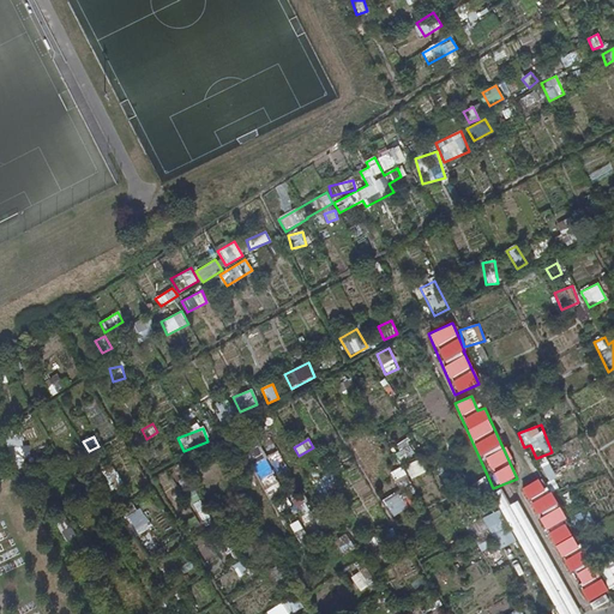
[(410,480),(426,473),(420,459),(404,467),(410,480)]
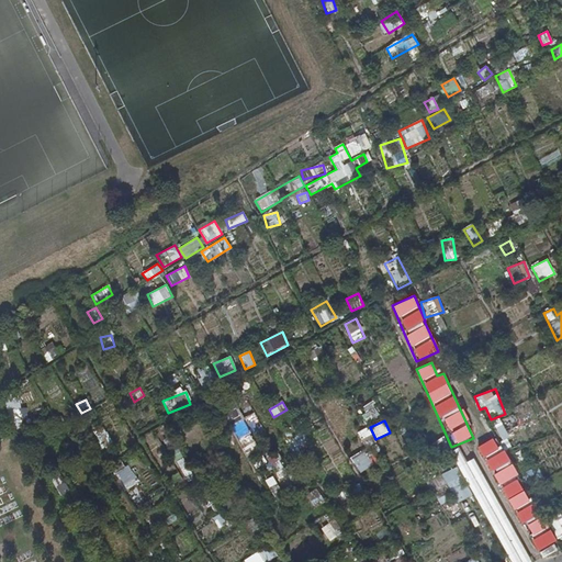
[(368,427),(357,433),(361,441),(371,436),(368,427)]
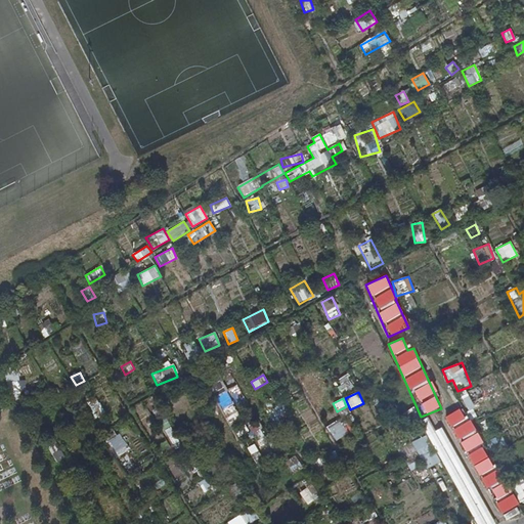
[(267,408),(272,420),(288,415),(284,403),(267,408)]
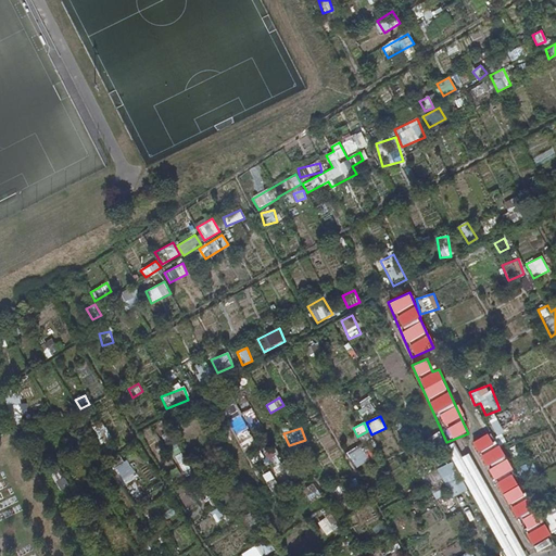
[(474,441),(512,521),(519,518),(535,553),(548,546),(495,431),(474,441)]
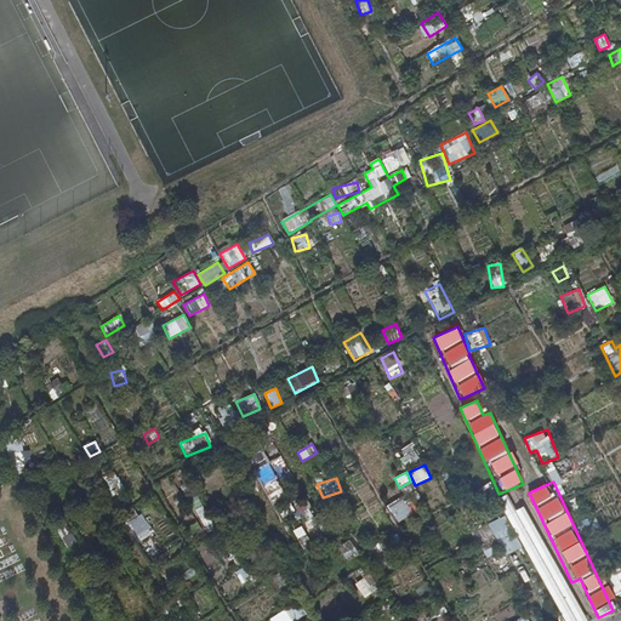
[(205,533),(212,529),(198,494),(189,497),(205,533)]
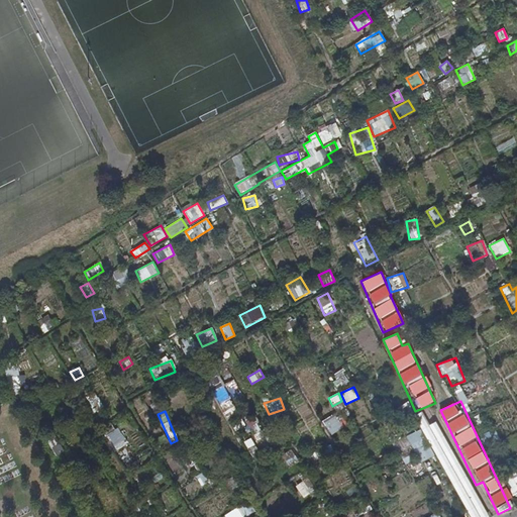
[(322,423),(331,436),(343,427),(333,415),(322,423)]
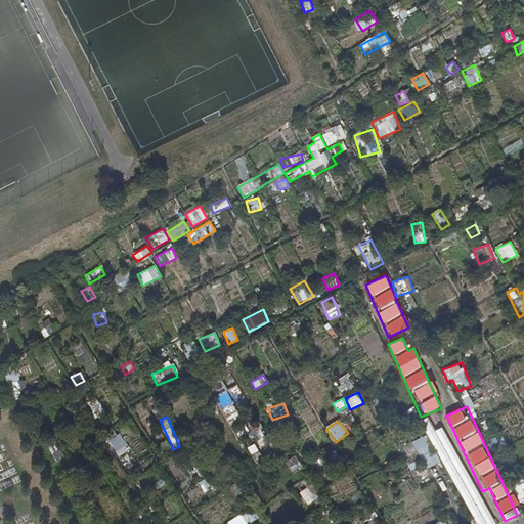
[(107,440),(117,457),(129,450),(120,434),(107,440)]
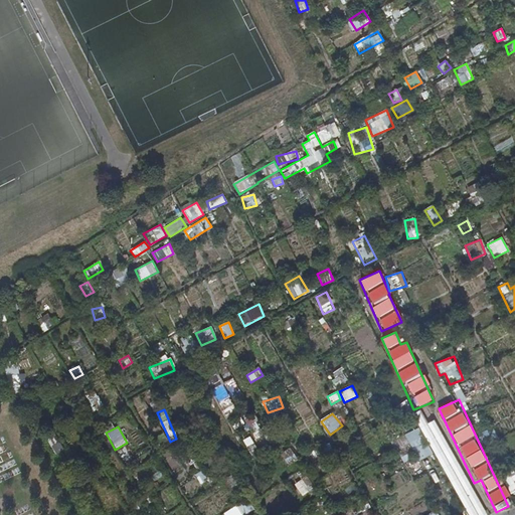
[(406,434),(416,460),(433,454),(427,442),(424,444),(419,428),(406,434)]
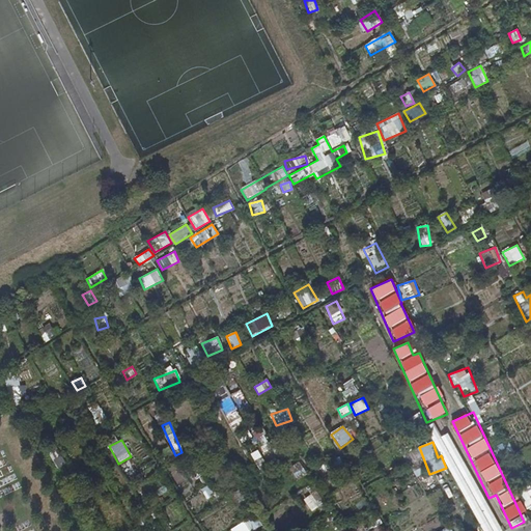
[(45,449),(57,469),(65,463),(53,444),(45,449)]
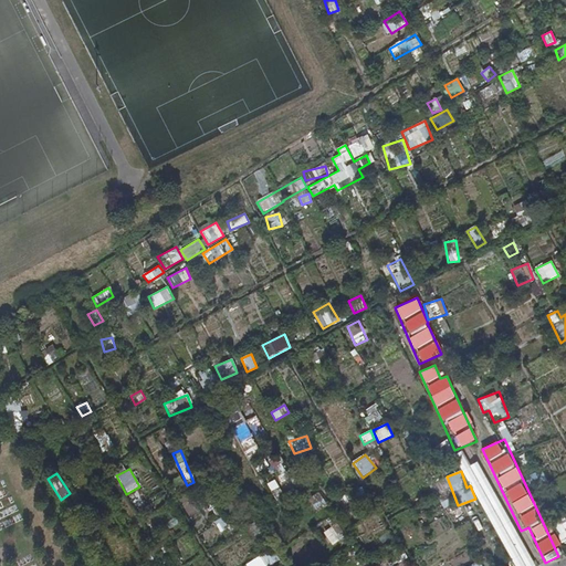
[(137,492),(129,498),(135,505),(142,500),(137,492)]
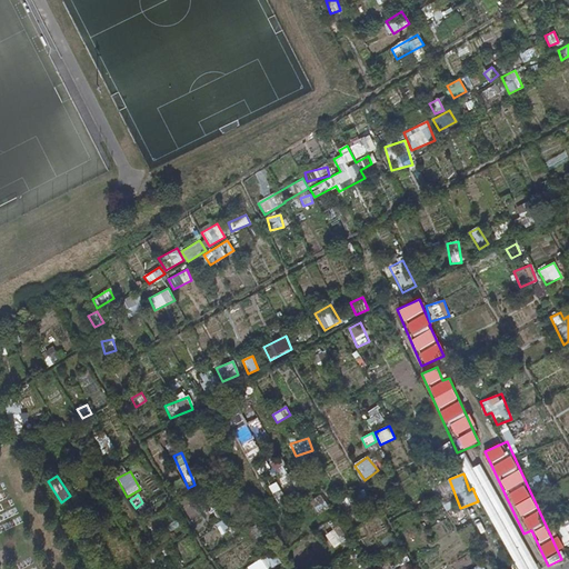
[(491,517),(485,506),(479,509),(487,519),(491,517)]
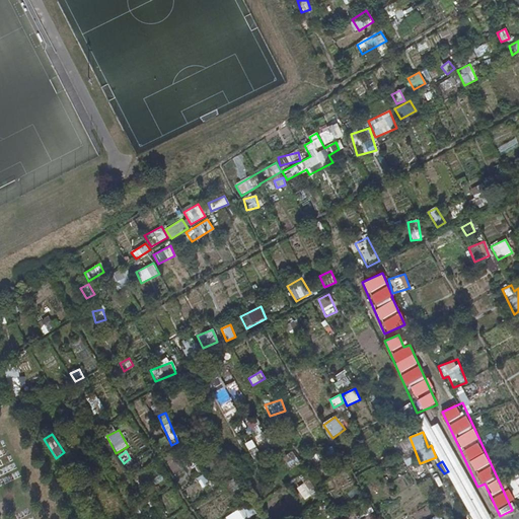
[(201,489),(208,485),(203,474),(196,478),(201,489)]
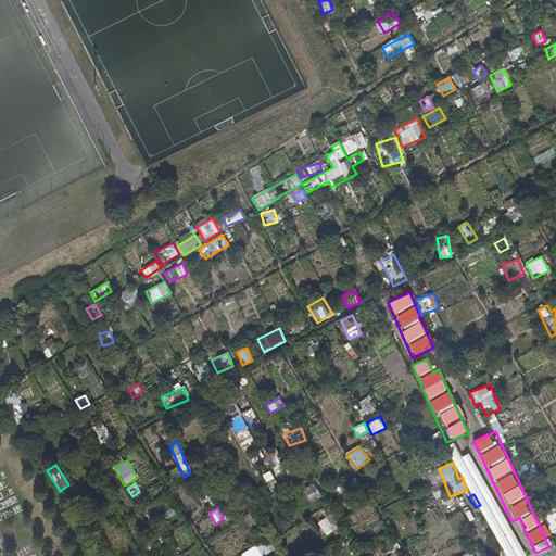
[(548,529),(555,526),(555,512),(544,517),(548,529)]
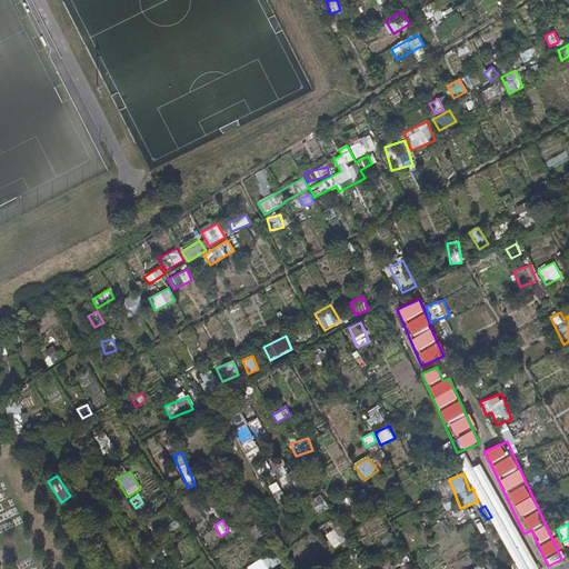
[(323,533),(333,548),(347,539),(337,525),(323,533)]
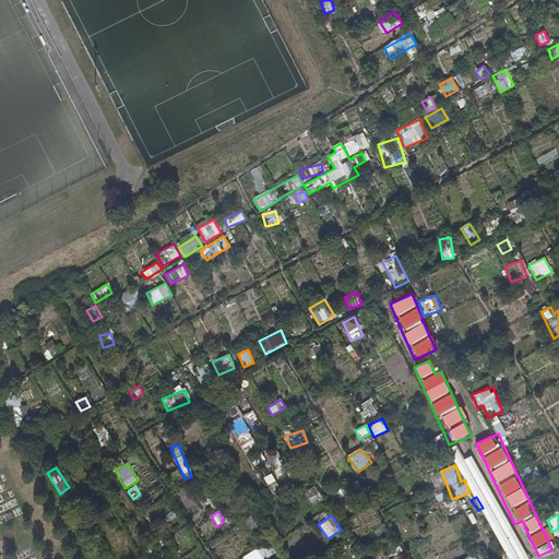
[(509,550),(497,531),(488,535),(500,556),(509,550)]
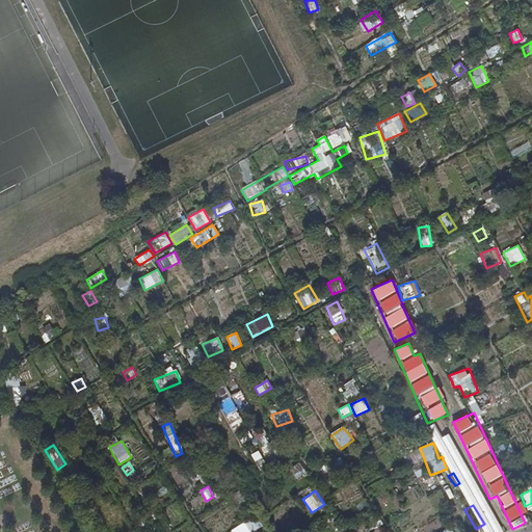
[(253,517),(243,523),(248,531),(251,531),(260,528),(253,517)]
